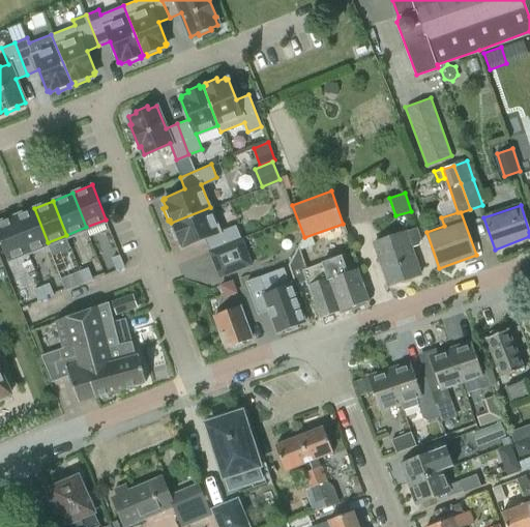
[(171,223),(173,226),(170,227),(175,238),(177,237),(180,244),(182,243),(183,245),(204,237),(209,250),(225,243),(240,237),(235,224),(218,230),(210,207),(171,223)]
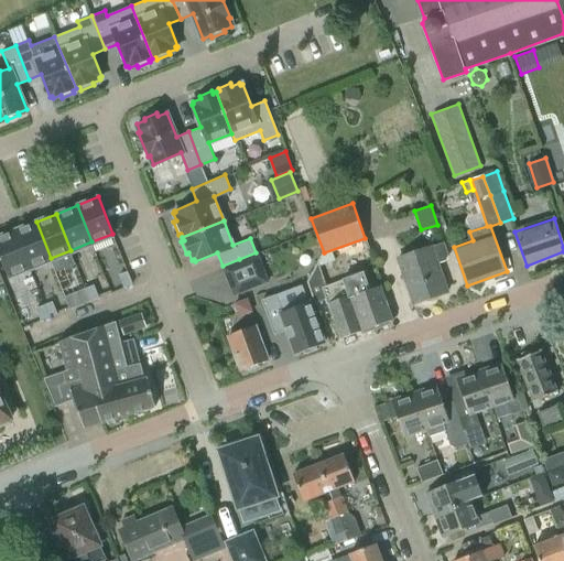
[(31,266),(51,258),(36,222),(15,229),(31,266)]
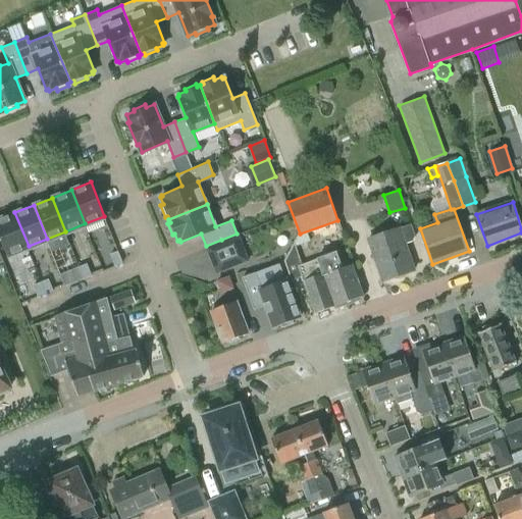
[(29,246),(14,212),(0,217),(0,235),(8,255),(29,246)]
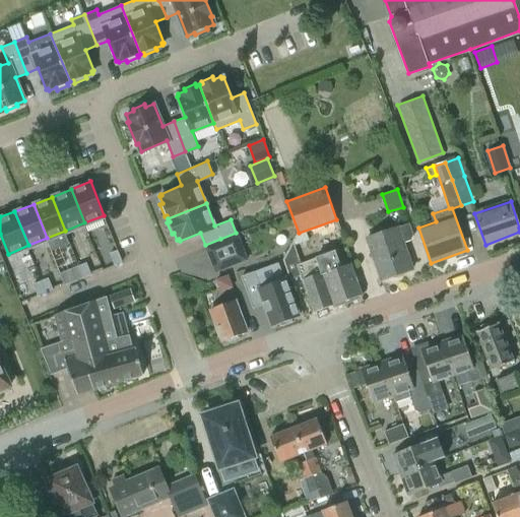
[(413,268),(409,258),(403,242),(411,239),(414,235),(410,222),(398,227),(368,237),(382,279),(413,268)]
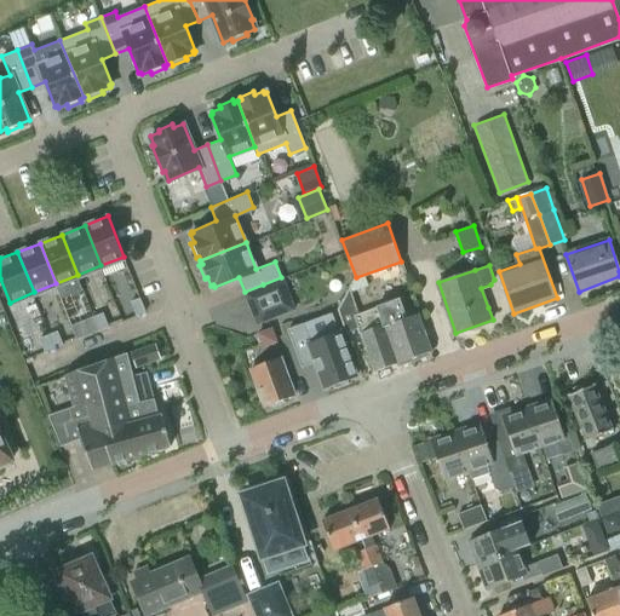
[(281,277),(263,285),(245,292),(257,322),(293,306),(281,277)]
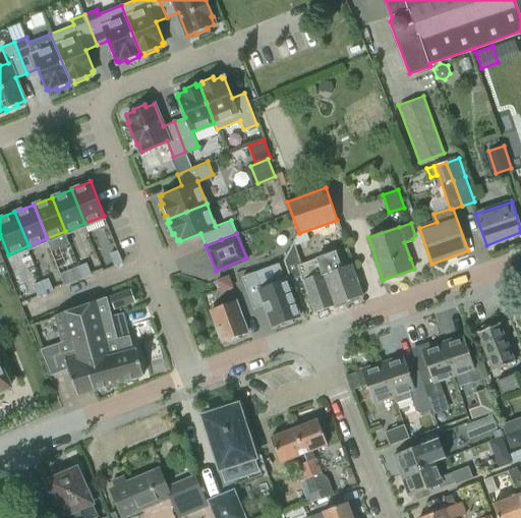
[(314,311),(360,295),(349,265),(338,268),(333,252),(301,264),(294,242),(285,259),(292,277),(301,273),(314,311)]
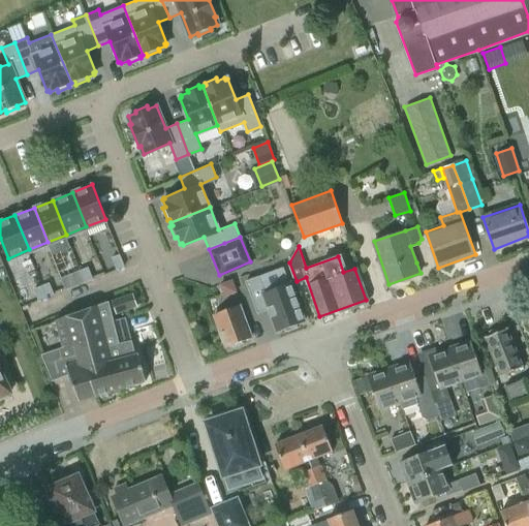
[(123,264),(119,252),(112,255),(116,267),(123,264)]
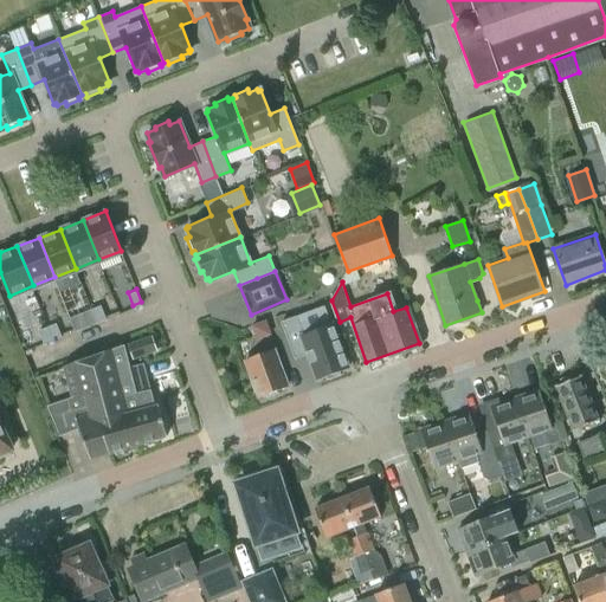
[(91,306),(97,319),(105,317),(101,303),(91,306)]
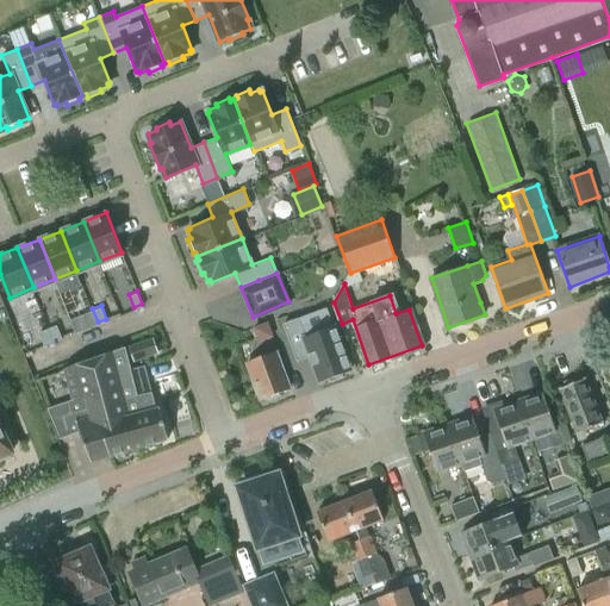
[(350,369),(327,306),(284,322),(297,358),(311,354),(322,380),(329,378),(330,380),(343,375),(343,373),(350,369)]
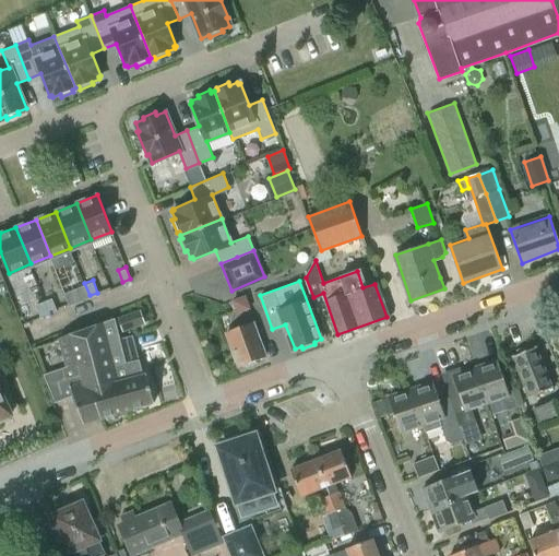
[(76,286),(81,298),(90,295),(84,283),(76,286)]
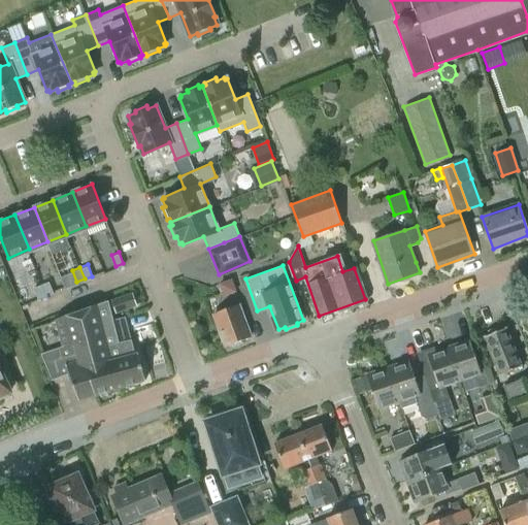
[(223,295),(235,290),(231,277),(219,282),(223,295)]
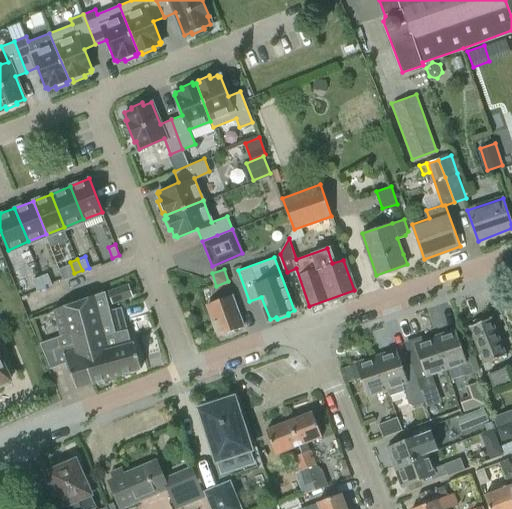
[(39,275),(44,286),(51,283),(47,272),(39,275)]
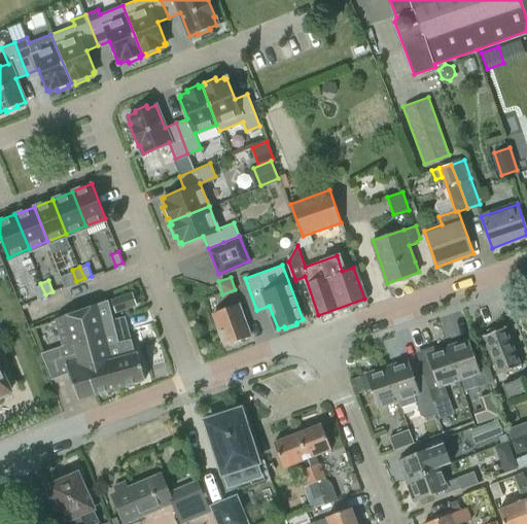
[(40,283),(33,286),(37,298),(45,294),(40,283)]
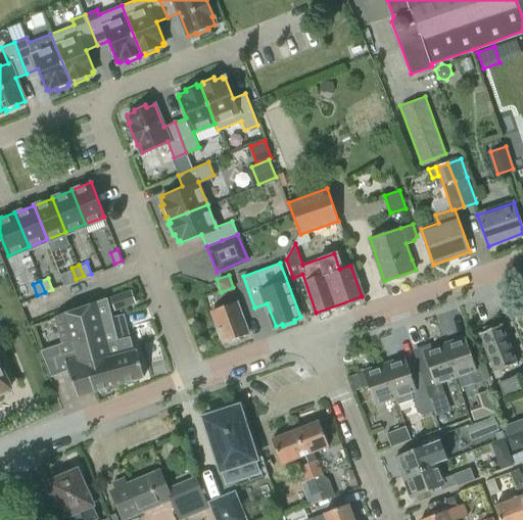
[(135,301),(130,288),(110,295),(115,309),(135,301)]
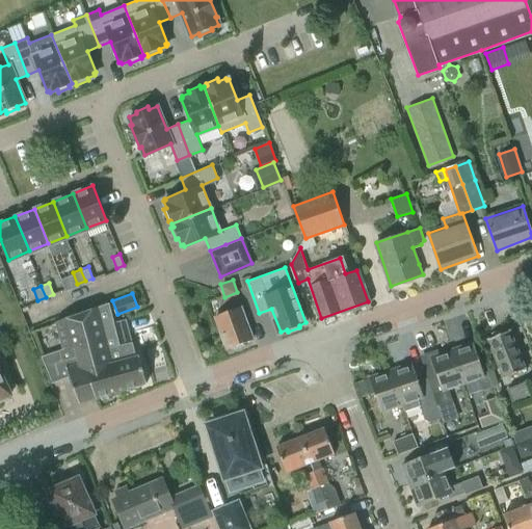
[(79,401),(98,396),(89,374),(95,372),(92,367),(91,368),(89,361),(101,356),(100,351),(120,345),(109,305),(69,318),(74,344),(43,355),(51,381),(71,375),(79,401)]
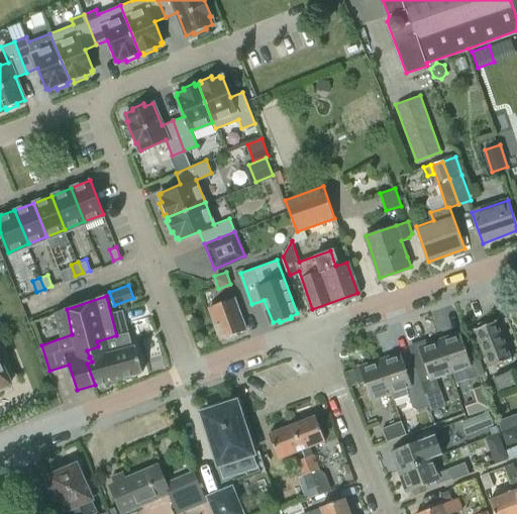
[(210,306),(221,338),(224,337),(228,338),(233,337),(235,333),(245,330),(241,316),(242,316),(235,297),(210,306)]
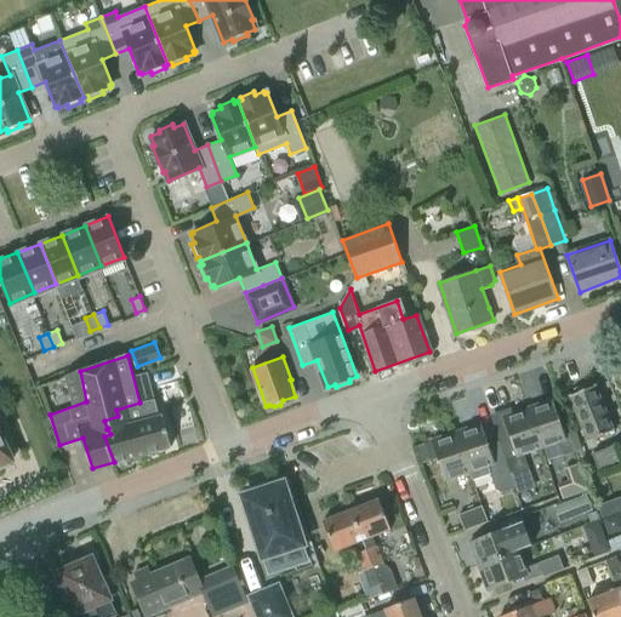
[(574,387),(576,392),(569,394),(586,439),(614,429),(597,383),(590,386),(588,382),(574,387)]
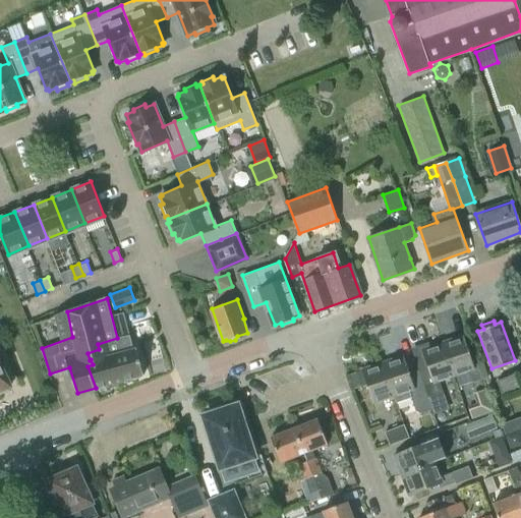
[(126,335),(117,338),(98,344),(99,349),(88,353),(90,360),(91,359),(93,364),(88,366),(96,388),(140,375),(133,349),(130,349),(126,335)]
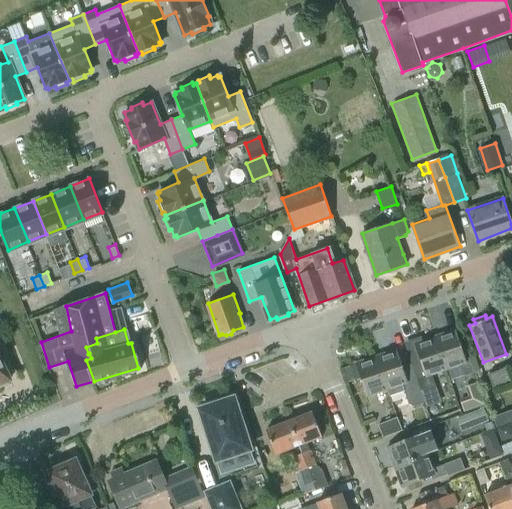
[(456,330),(436,336),(447,369),(461,365),(465,376),(475,373),(470,357),(465,359),(456,330)]
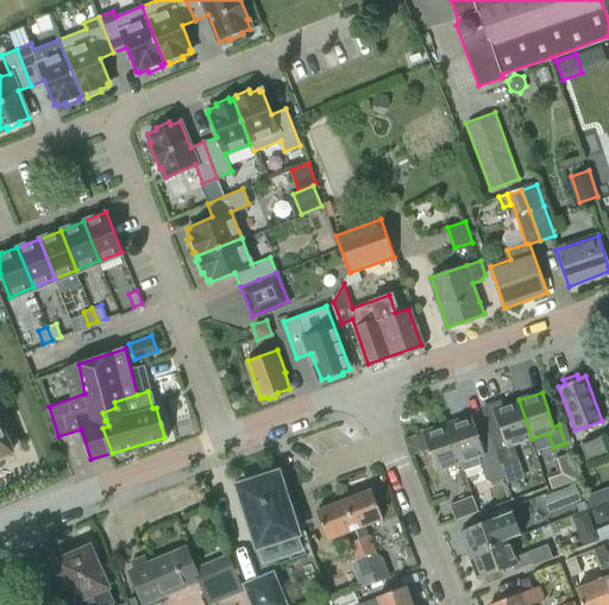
[(514,445),(525,441),(532,439),(519,399),(494,408),(501,429),(490,433),(501,465),(504,462),(518,459),(514,445)]
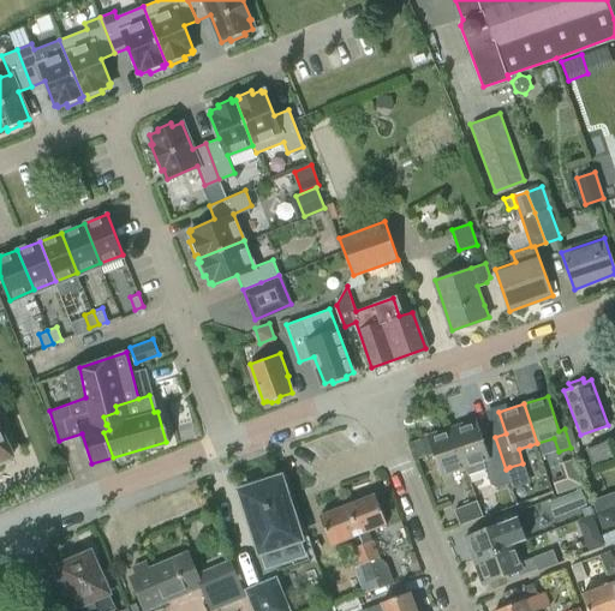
[(0,460),(13,454),(5,436),(11,433),(1,412),(0,412),(0,460)]
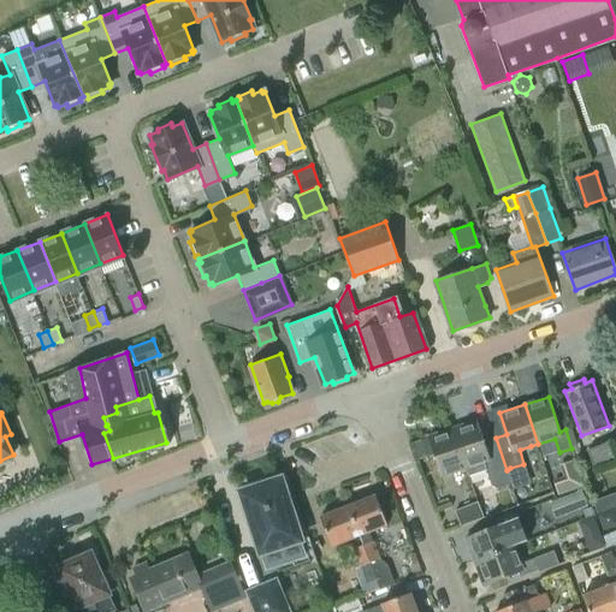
[(486,469),(489,476),(491,482),(497,486),(510,481),(507,470),(496,438),(485,441),(478,420),(454,428),(467,468),(471,476),(486,469)]
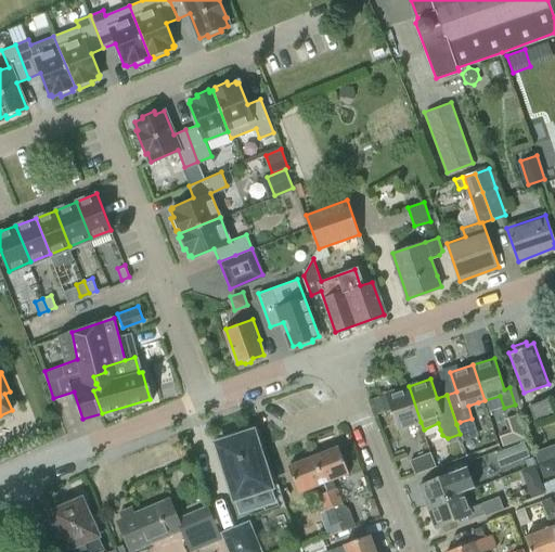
[(421,422),(409,386),(387,394),(387,395),(391,408),(399,429),(421,422)]
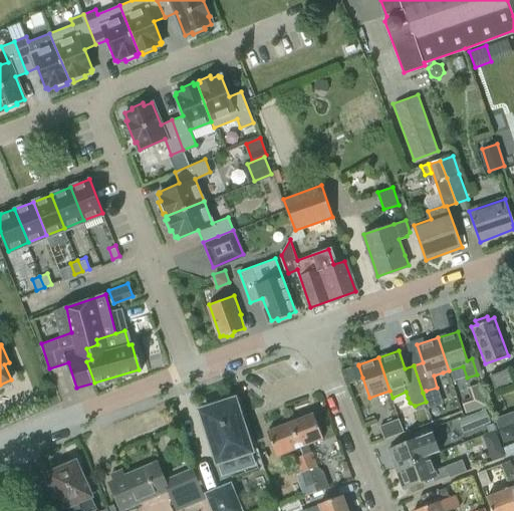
[(476,357),(472,358),(477,374),(481,372),(476,357)]
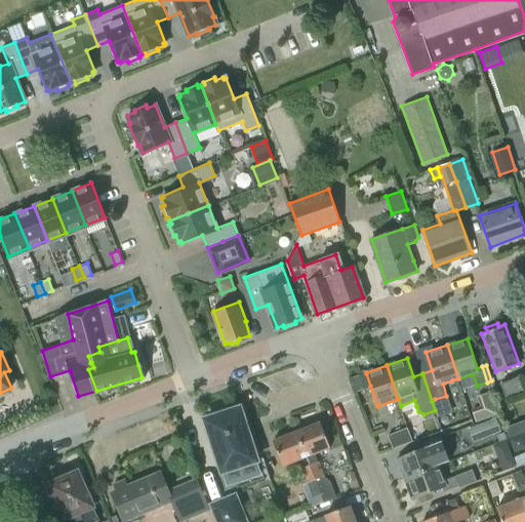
[(366,373),(353,377),(358,390),(370,386),(366,373)]
